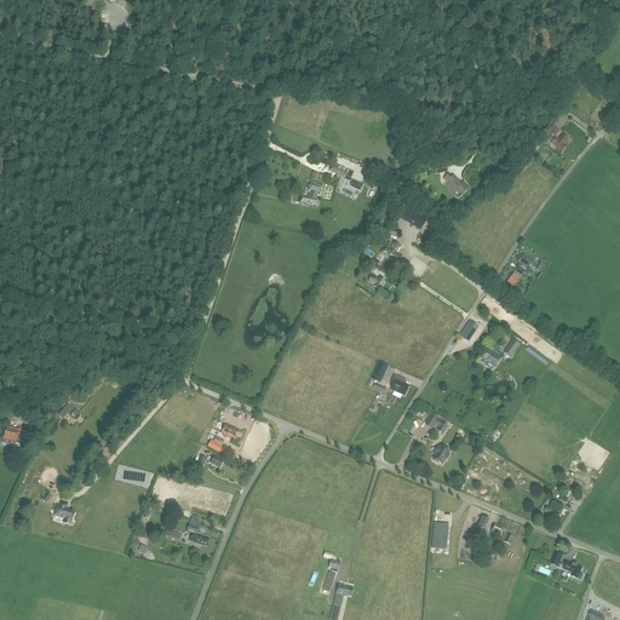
[(555,137),(560,131),(552,126),(547,131),(555,137)]
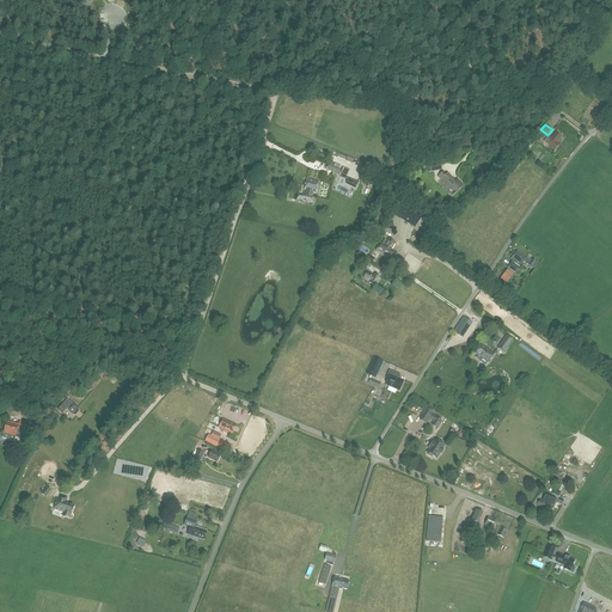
[(540,141),(542,140),(543,140),(545,136),(543,134),(542,134),(539,132),(537,135),(539,138),(536,135),(534,136),(540,141)]
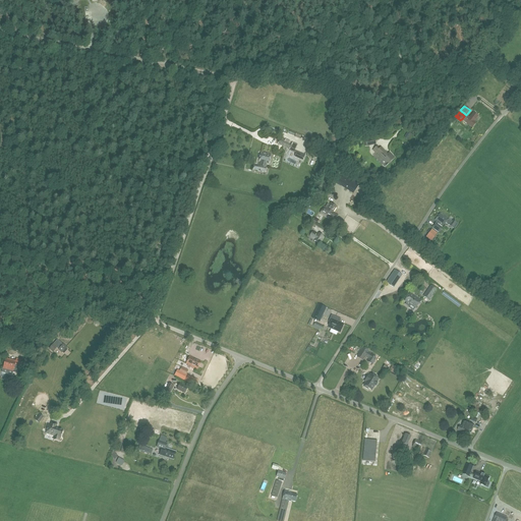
[(473,113),(469,118),(466,116),(463,120),(472,127),(475,123),(473,121),(477,116),(473,113)]
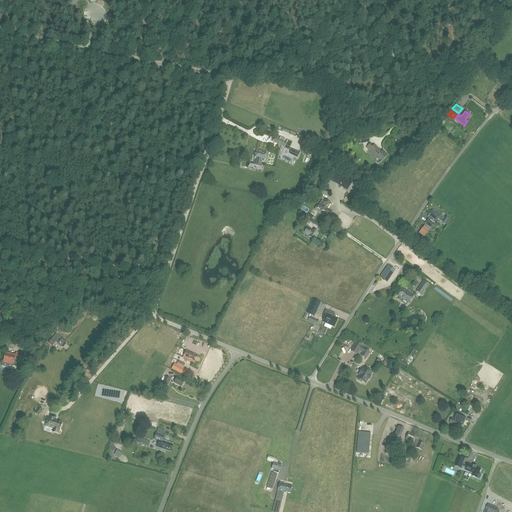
[(280,137),(279,139),(275,137),(273,141),(289,149),(292,142),(287,140),(287,142),(284,141),(285,139),(280,137)]
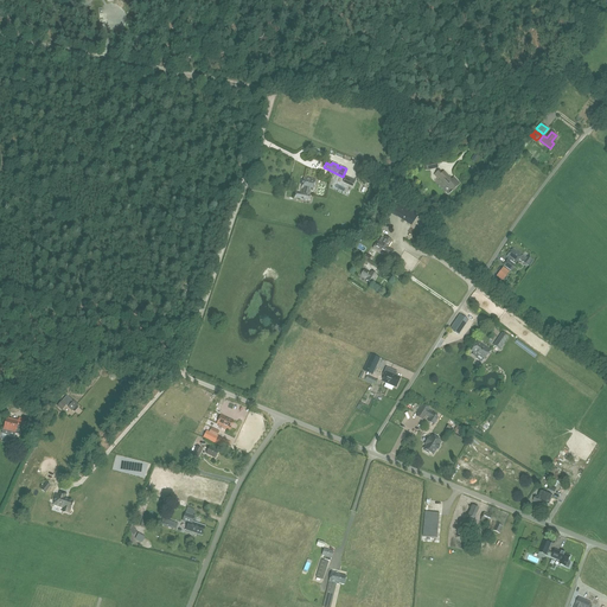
[(379,172),(358,163),(356,167),(378,177),(379,172)]
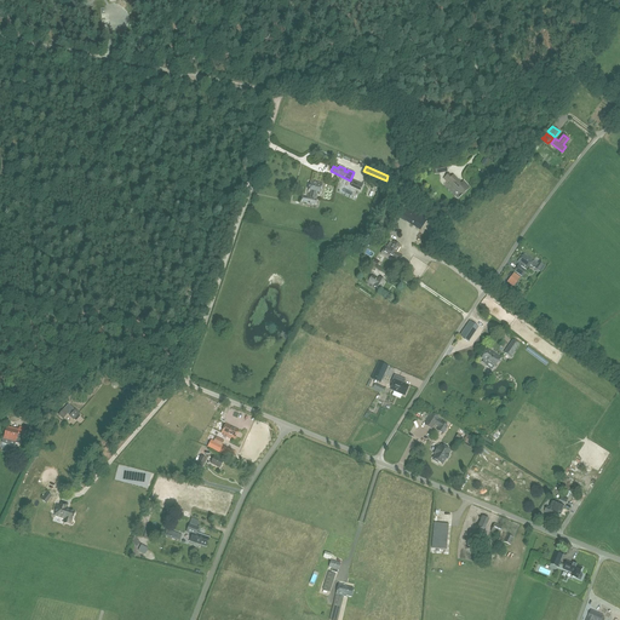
[(453,176),(451,177),(448,174),(443,179),(447,182),(448,181),(461,194),(469,188),(463,182),(461,184),(453,176)]
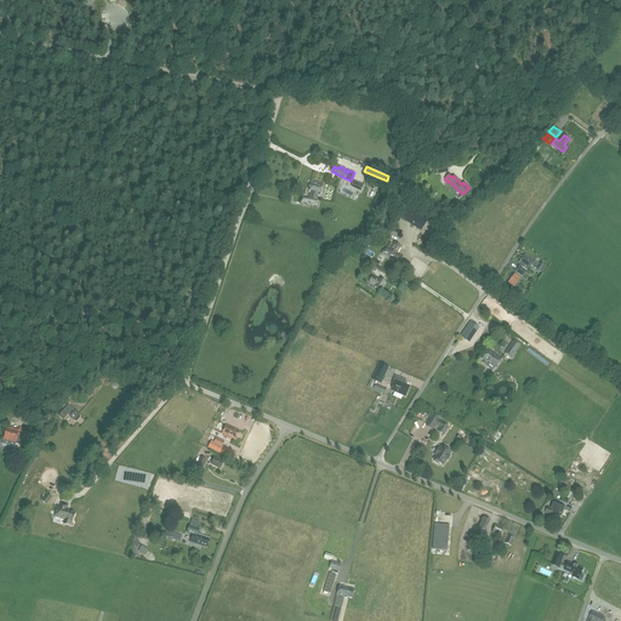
[(351,187),(360,192),(364,184),(354,180),(351,187)]
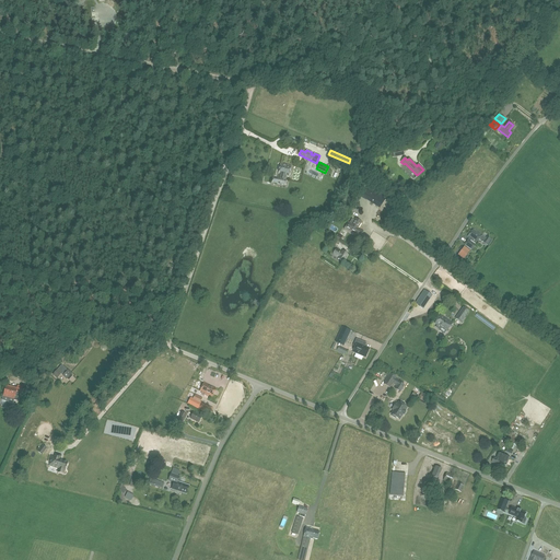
[(271,183),(284,185),(286,179),(284,179),(286,175),(289,176),(291,166),(280,164),(280,166),(278,166),(277,171),(279,171),(278,174),(279,174),(278,178),(272,177),(271,183)]
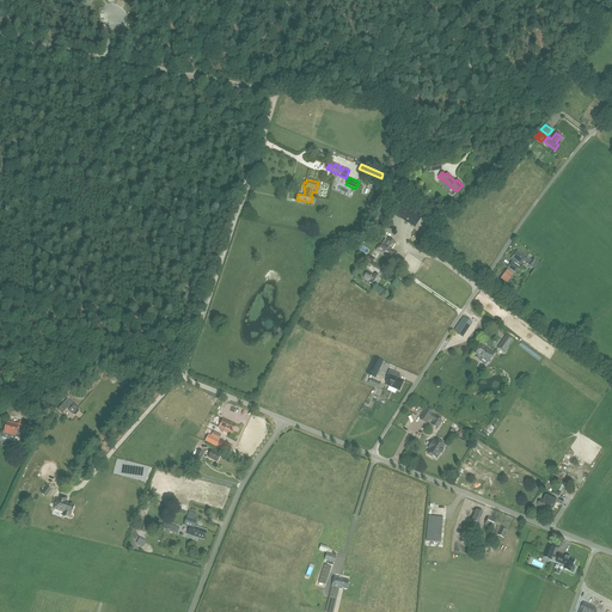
[(415,227),(421,216),(395,201),(389,212),(415,227)]
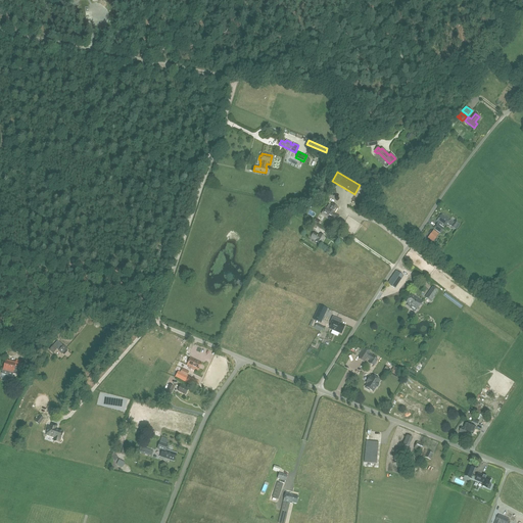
[(331,207),(329,205),(328,204),(325,210),(324,209),(321,215),(327,218),(328,217),(332,219),(335,214),(334,214),(338,207),(333,204),(331,207)]
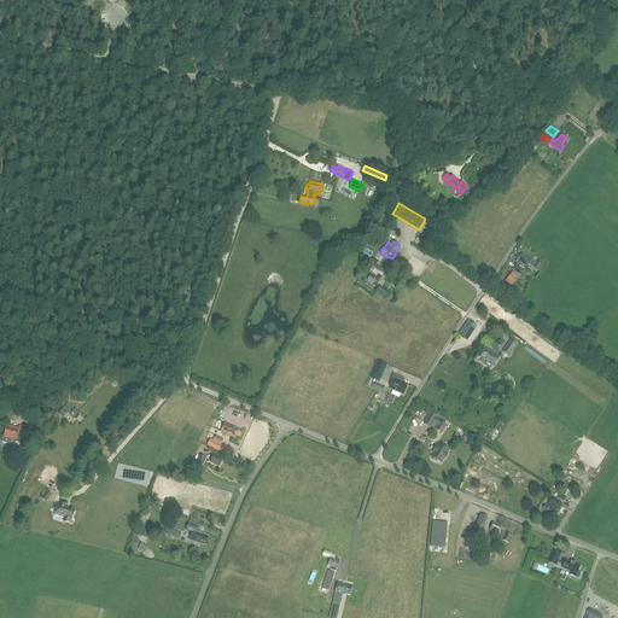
[(531,261),(522,254),(516,261),(518,262),(517,264),(524,269),(528,263),(529,264),(538,272),(543,266),(536,261),(536,263),(531,261)]
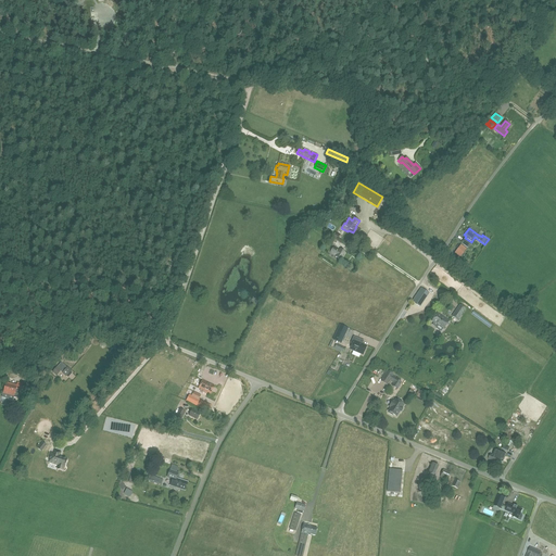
[(465,238),(462,242),(468,247),(471,243),(465,238)]
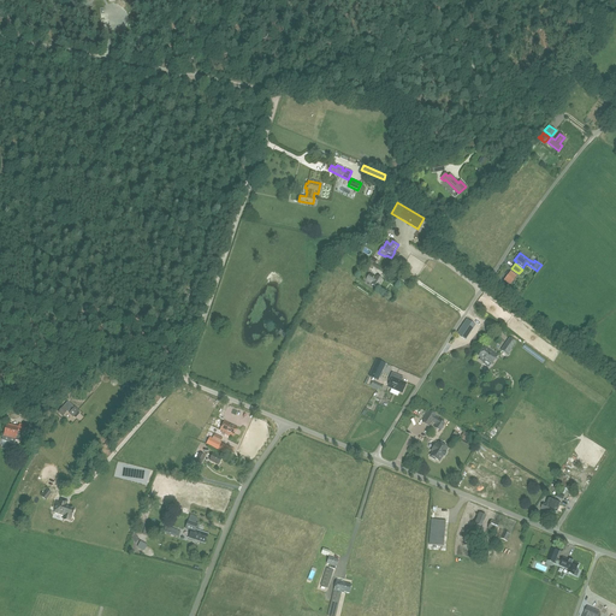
[(510,272),(503,280),(508,283),(514,276),(510,272)]
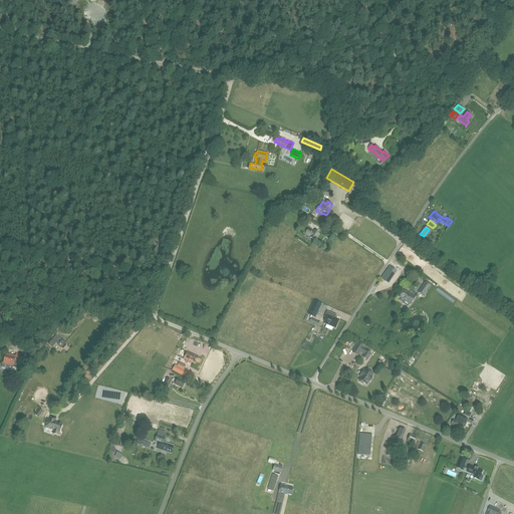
[(305,233),(310,237),(314,240),(318,233),(314,230),(313,231),(308,228),(305,233)]
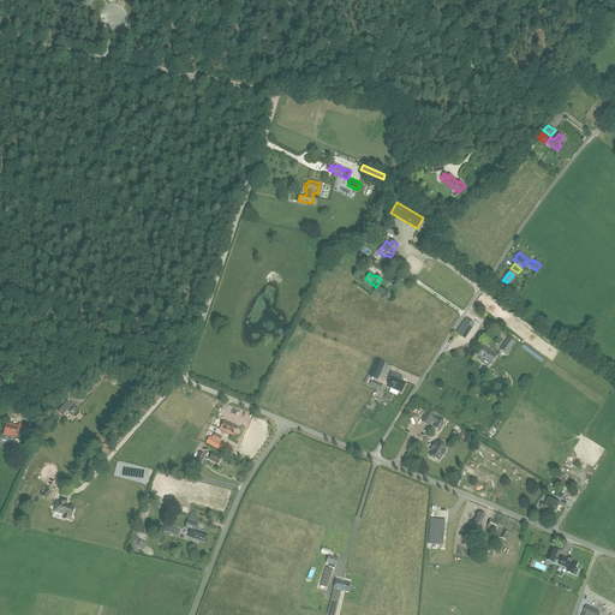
[(466,318),(457,333),(464,339),(473,324),(466,318)]
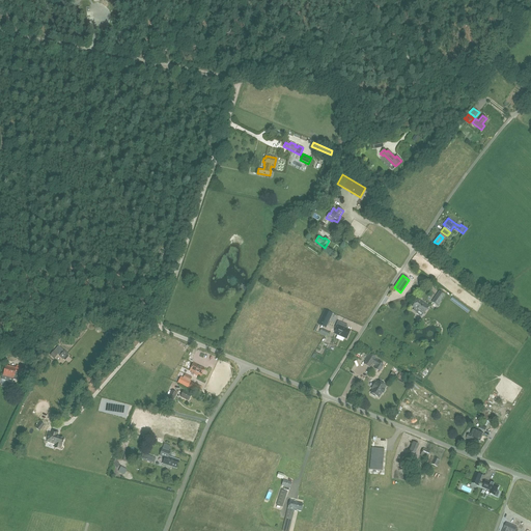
[(432,303),(438,307),(445,297),(440,292),(432,303)]
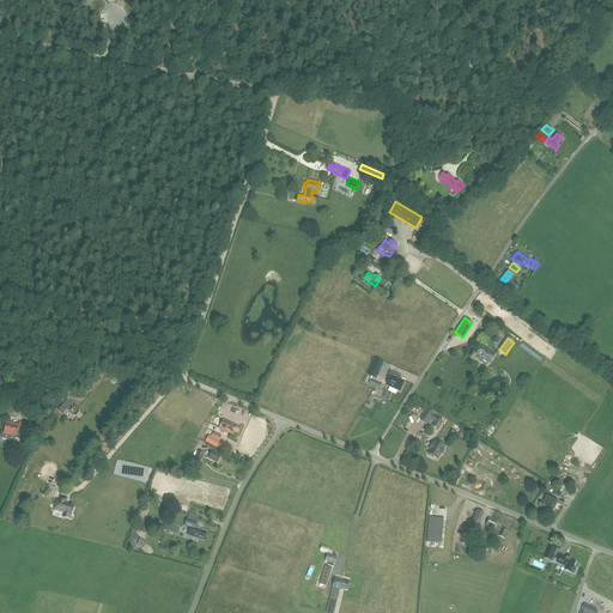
[(526,339),(523,341),(533,349),(535,346),(526,339)]
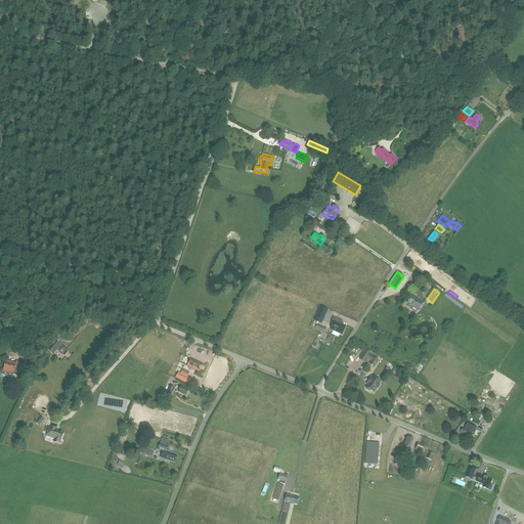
[(412,296),(407,303),(409,305),(408,307),(411,309),(411,310),(416,313),(418,310),(419,311),(424,304),(412,296)]
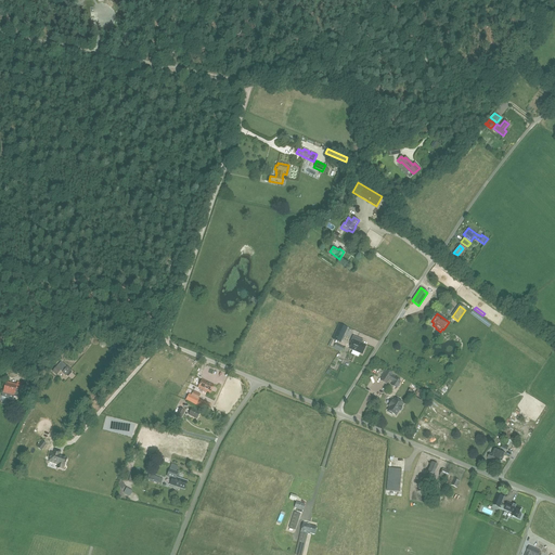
[(338,324),(332,338),(340,343),(347,327),(338,324)]
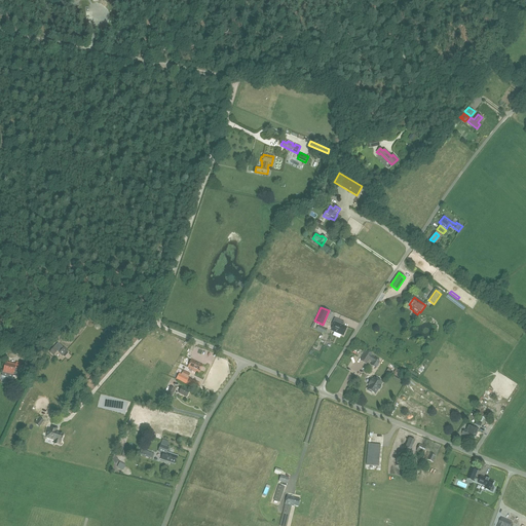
[(335,318),(332,325),(333,326),(332,331),(334,332),(333,335),(339,338),(341,335),(343,336),(346,328),(342,326),(344,322),(335,318)]
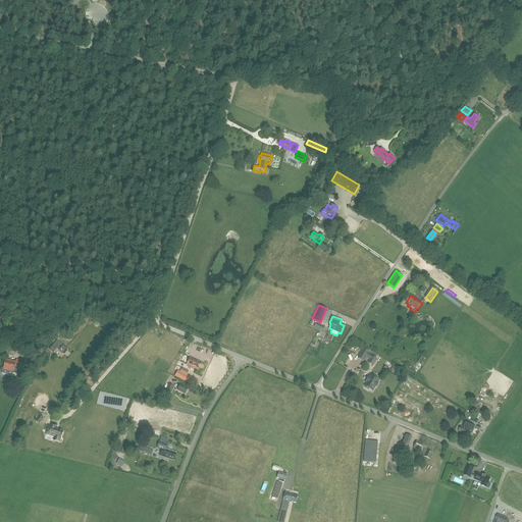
[(50,350),(53,353),(57,348),(61,353),(62,353),(64,354),(67,351),(65,349),(65,348),(63,346),(57,341),(50,350)]
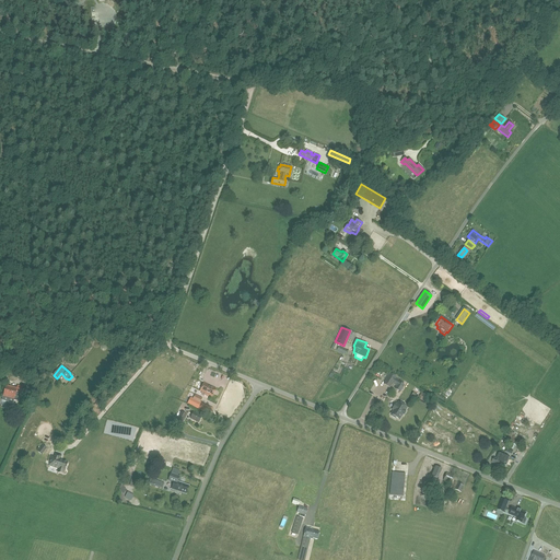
[(401,384),(403,383),(400,381),(399,382),(395,380),(396,377),(389,373),(385,378),(386,380),(383,384),(389,388),(392,383),(396,386),(398,387),(399,384),(401,385),(401,384)]
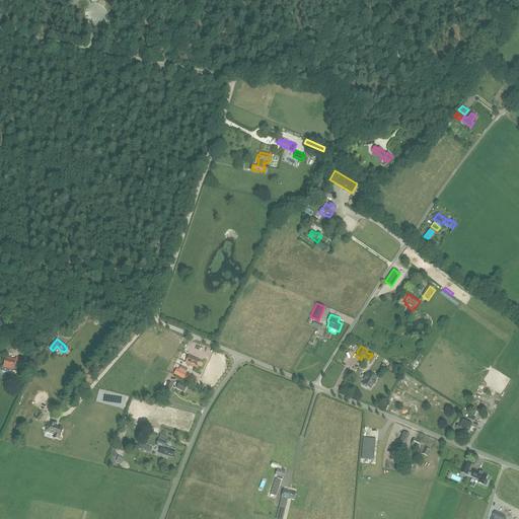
[(193,367),(194,366),(197,368),(200,360),(197,359),(189,355),(186,362),(187,363),(187,365),(188,365),(190,366),(193,367)]
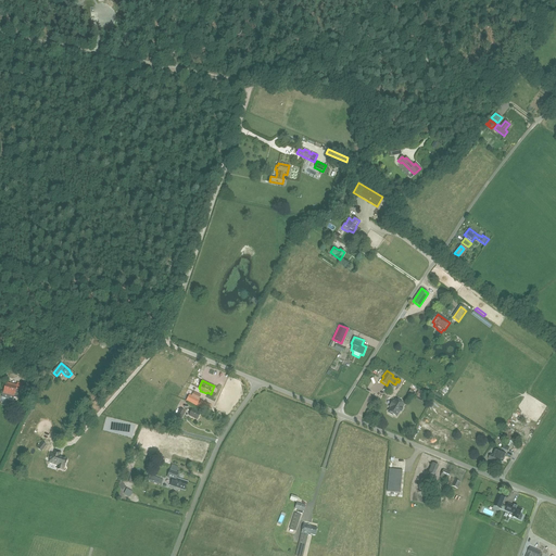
[(17,382),(16,386),(5,383),(3,393),(2,397),(13,400),(14,397),(20,399),(23,384),(17,382)]
